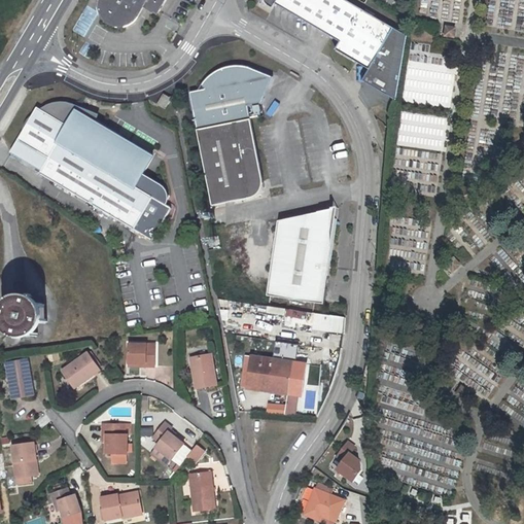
[(97,0),(97,2),(98,6),(99,11),(101,13),(105,18),(107,20),(112,22),(117,23),(121,23),(126,22),(132,19),(134,18),(135,16),(144,1),(158,8),(162,0),(97,0)]
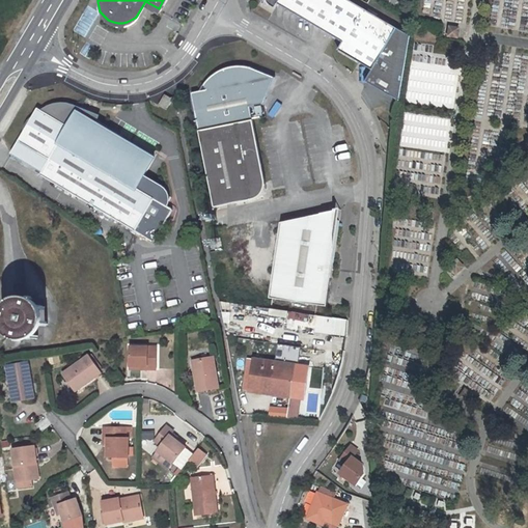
[(276,0),(343,39),(338,48),(372,67),(366,79),(397,95),(408,32),(396,25),(352,0),(268,0),(268,1),(274,5),(276,0)]
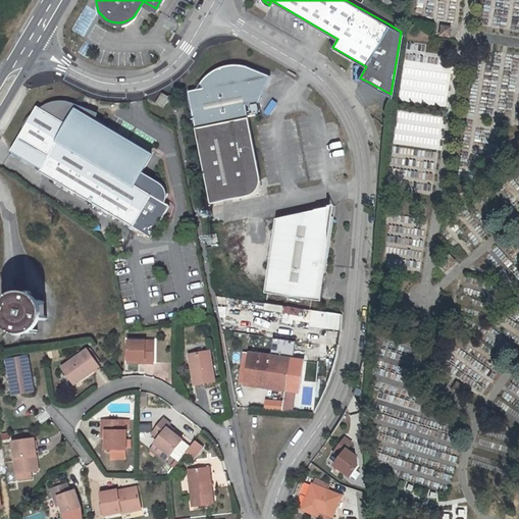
[(439,23),(438,35),(450,36),(451,24),(439,23)]
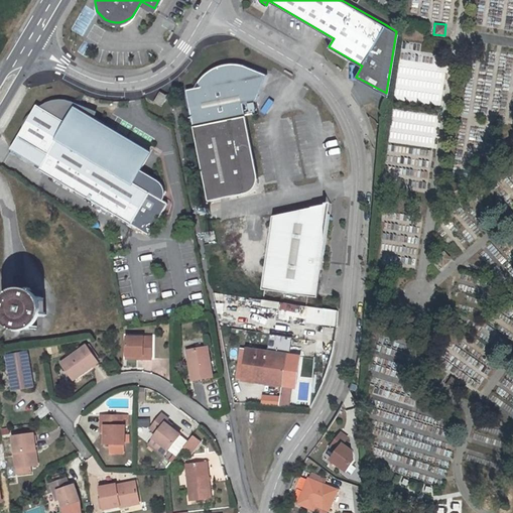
[(185,99),(190,125),(243,116),(240,99),(252,97),(259,84),(258,83),(254,81),(249,79),(249,78),(248,78),(242,77),(236,76),(228,76),(222,77),(214,81),(209,84),(204,88),(199,94),(197,96),(185,99)]
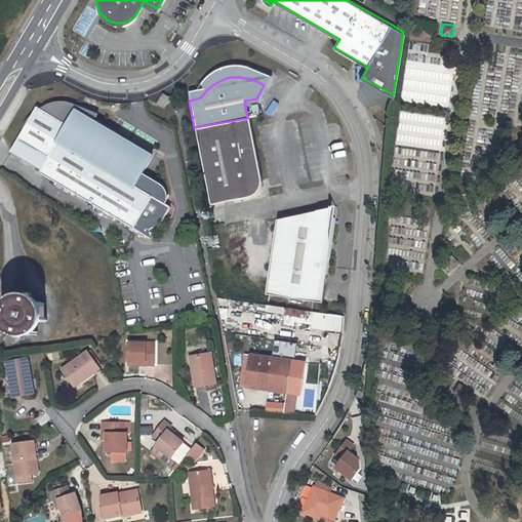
[(162,105),(168,93),(160,89),(154,101),(162,105)]
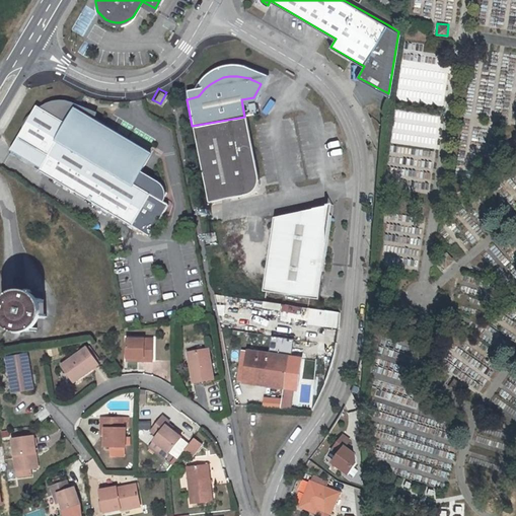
[(38,111),(32,107),(13,139),(44,157),(35,171),(146,235),(165,203),(160,200),(148,193),(155,181),(137,170),(147,153),(73,109),(74,106),(67,104),(60,103),(55,103),(50,104),(47,105),(44,107),(41,108),(38,111)]
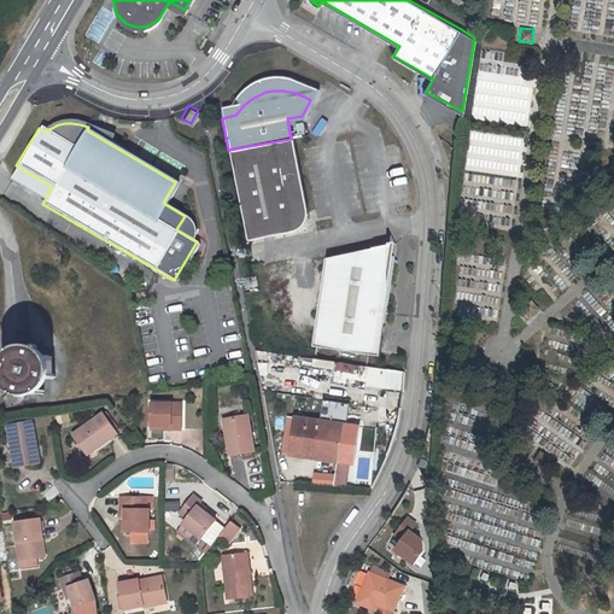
[(303,218),(304,217),(304,215),(304,211),(303,205),(291,139),(228,150),(244,235),(294,226),(299,223),(303,218)]
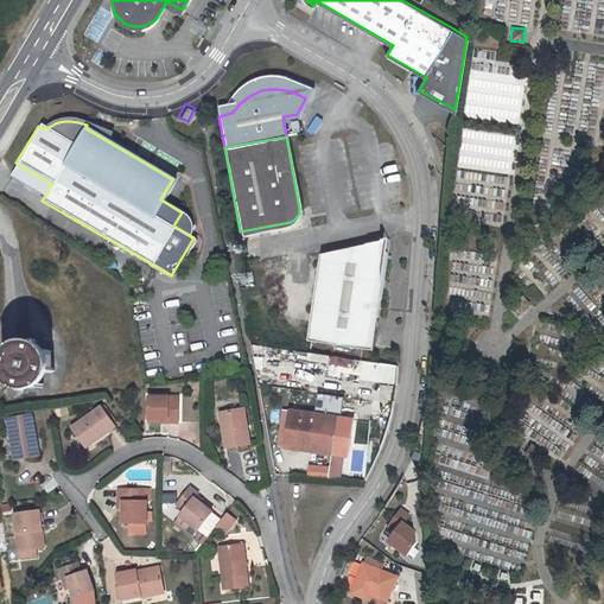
[(184,214),(182,213),(173,226),(188,234),(189,229),(188,224),(188,222),(185,217),(184,214)]
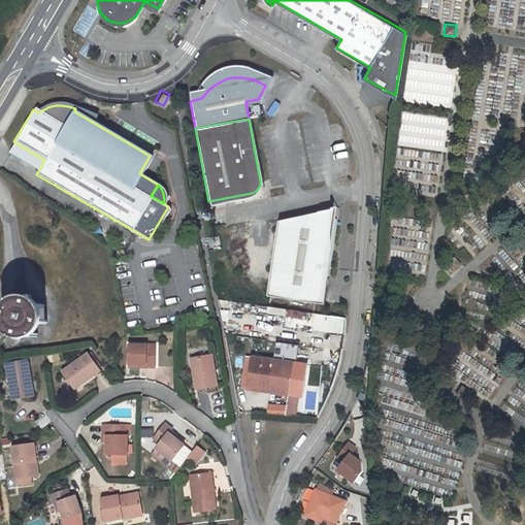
[(337,208),(326,210),(335,220),(337,208)]
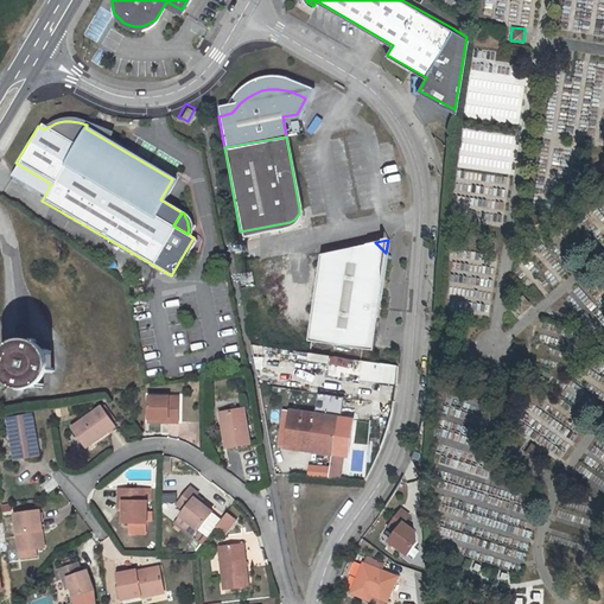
[(375,242),(319,254),(306,339),(372,350),(386,253),(375,242)]
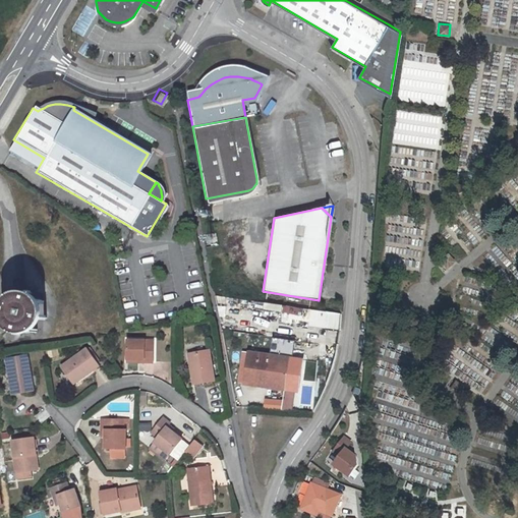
[(14,302),(11,306),(11,308),(10,310),(11,312),(12,315),(14,319),(15,320),(16,320),(19,321),(21,321),(24,321),(26,320),(27,319),(30,318),(32,312),(32,309),(32,306),(31,304),(29,302),(25,300),(21,299),(18,300),(14,302)]
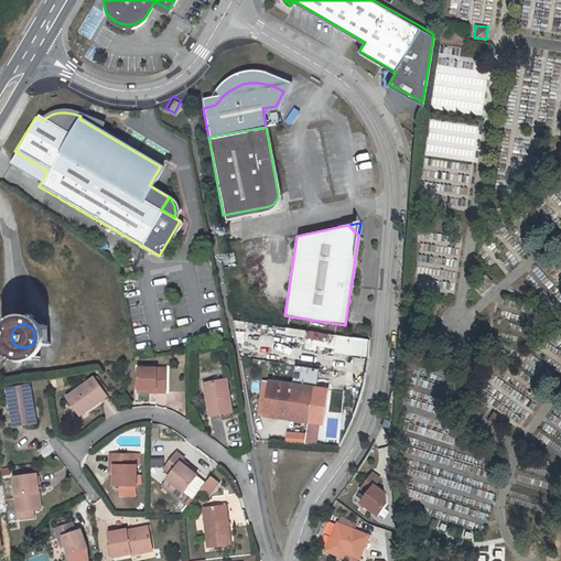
[(333,333),(332,351),(366,354),(367,336),(333,333)]
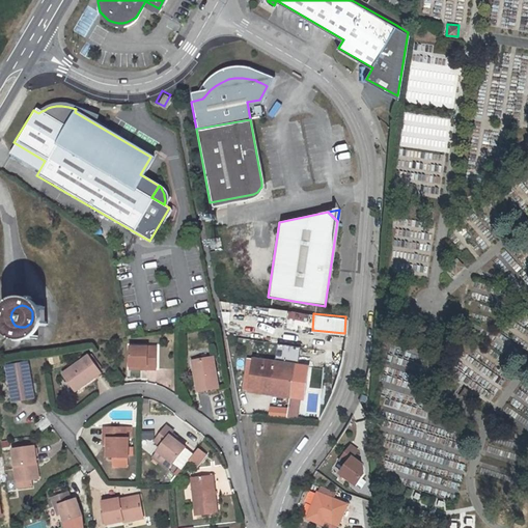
[(30,327),(35,331),(42,323),(35,318),(30,327)]
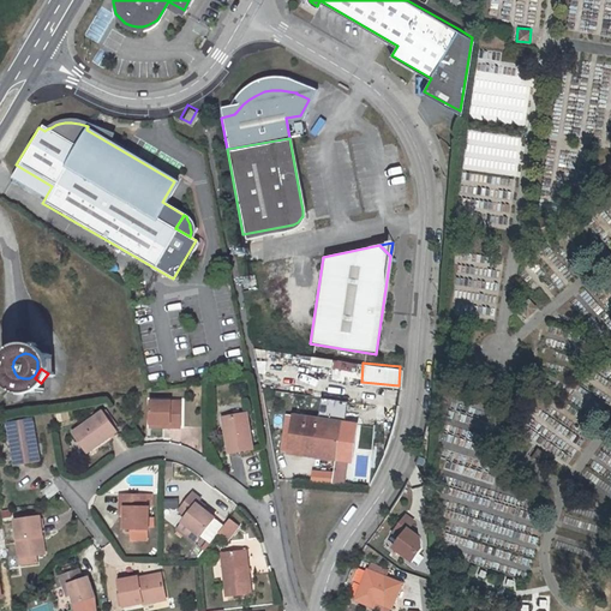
[(150,421),(171,421),(171,425),(180,425),(180,399),(150,400),(150,421)]
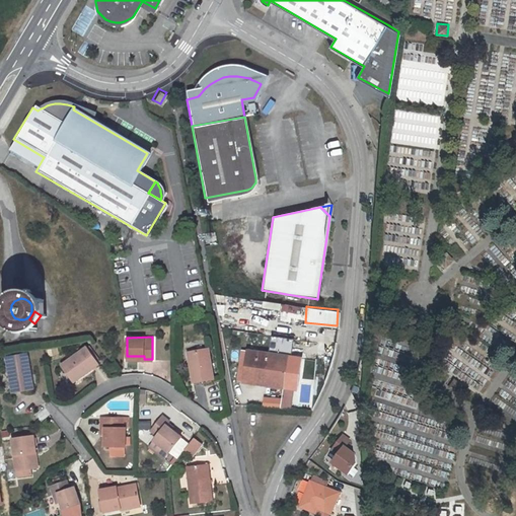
[(70,381),(95,363),(84,347),(58,364),(70,381)]
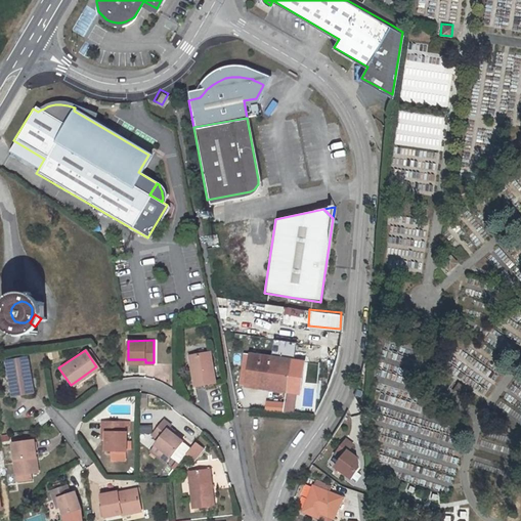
[(214,383),(207,351),(186,356),(193,387),(214,383)]
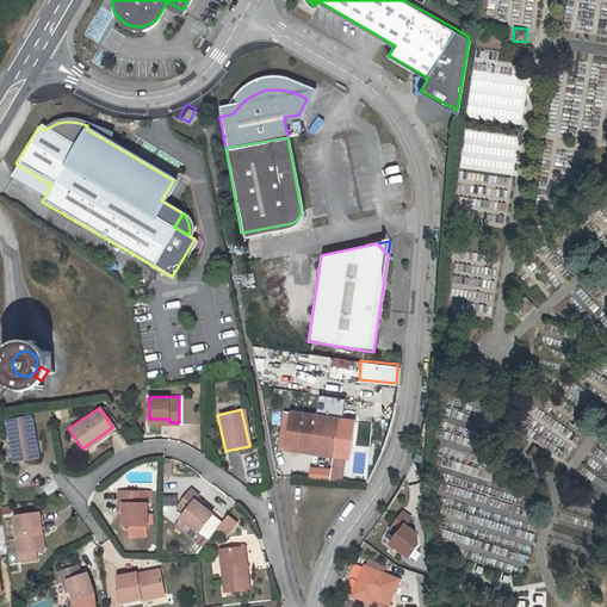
[(282,409),(277,446),(284,446),(289,410),(282,409)]
